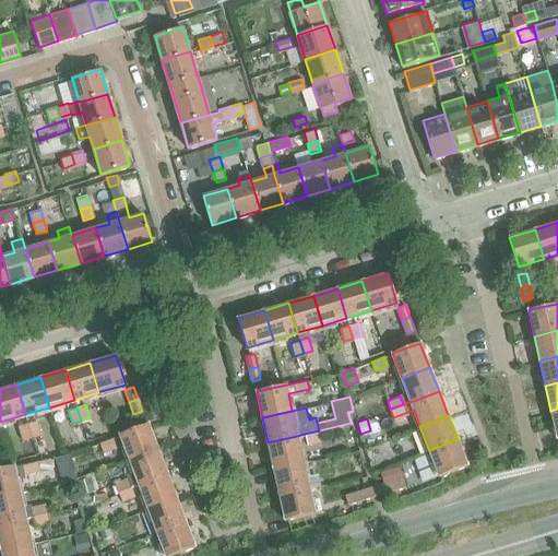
[(37,421),(27,423),(32,435),(40,433),(37,421)]
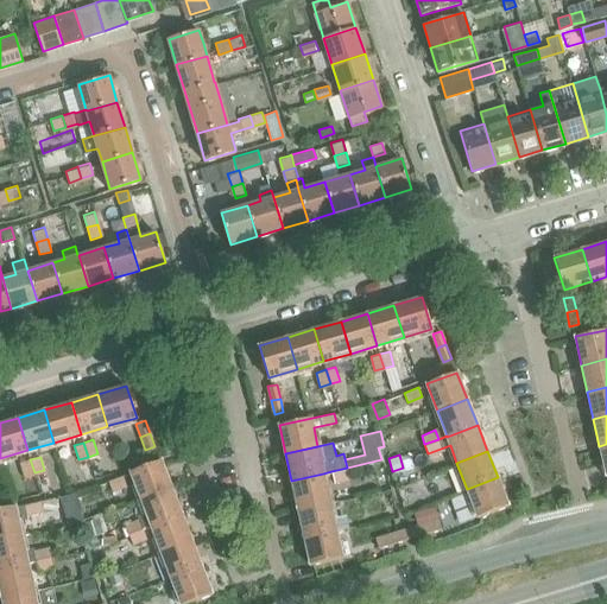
[(30,459),(21,463),(25,476),(35,472),(30,459)]
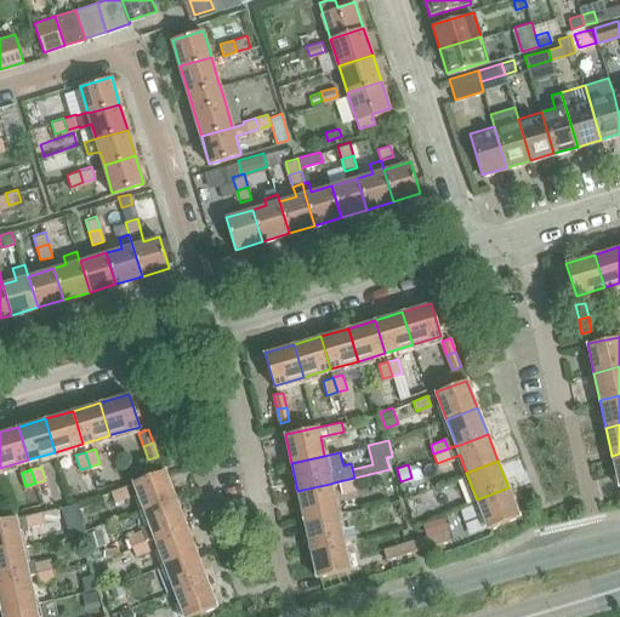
[(143,509),(175,497),(164,469),(134,481),(143,509)]
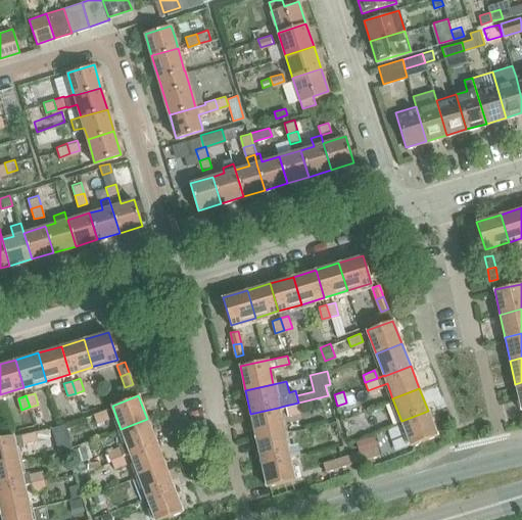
[(298,403),(285,406),(287,414),(299,411),(300,411),(298,403)]
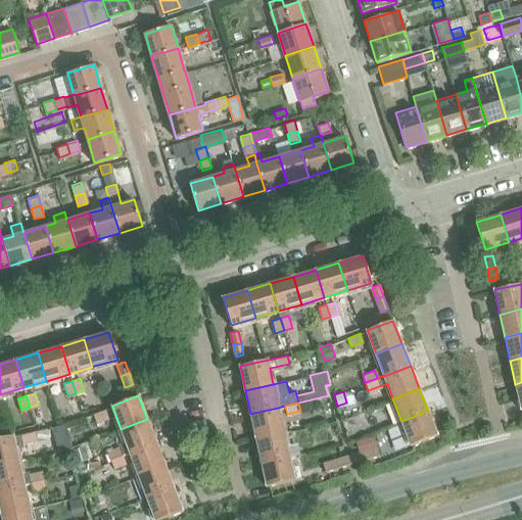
[(255,437),(283,431),(278,408),(250,414),(255,437)]
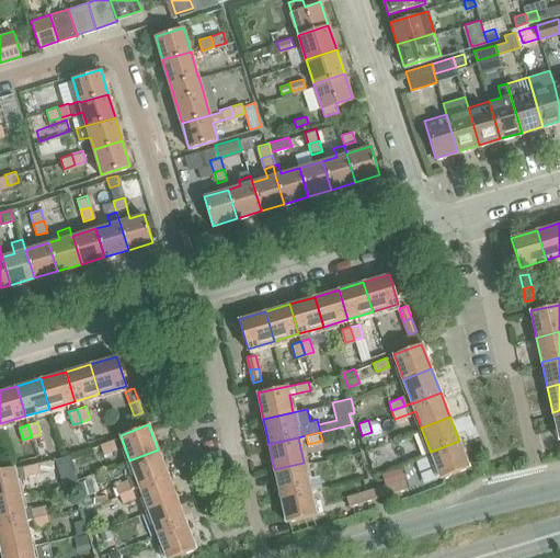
[(113,439),(100,443),(104,452),(116,447),(113,439)]
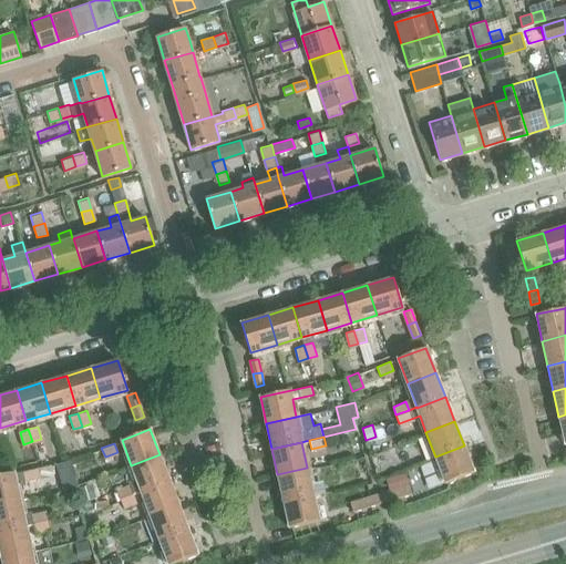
[(474,470),(464,445),(435,457),(445,482),(474,470)]
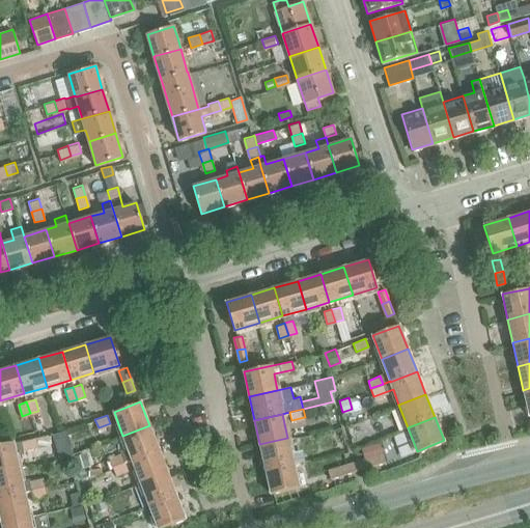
[(149,425),(122,436),(128,448),(120,450),(121,452),(109,457),(112,466),(124,462),(132,459),(159,448),(149,425)]
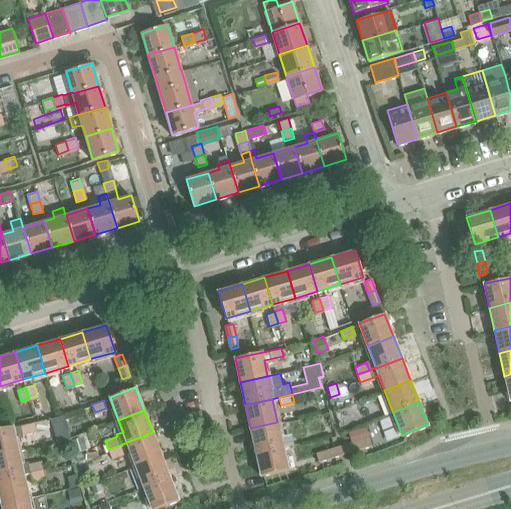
[(38,420),(32,422),(34,430),(48,427),(46,419),(44,419),(38,420)]
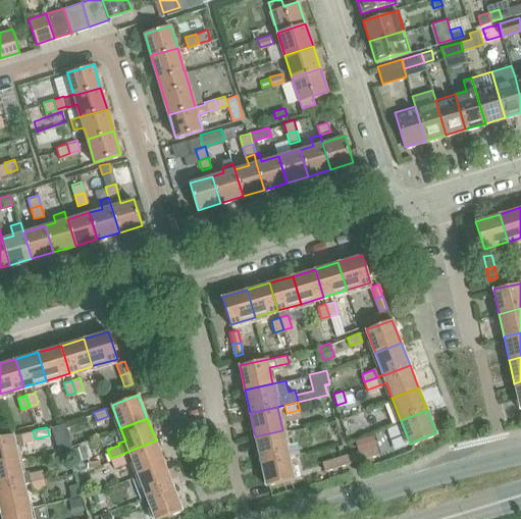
[(20,433),(22,442),(35,439),(35,438),(33,430),(20,433)]
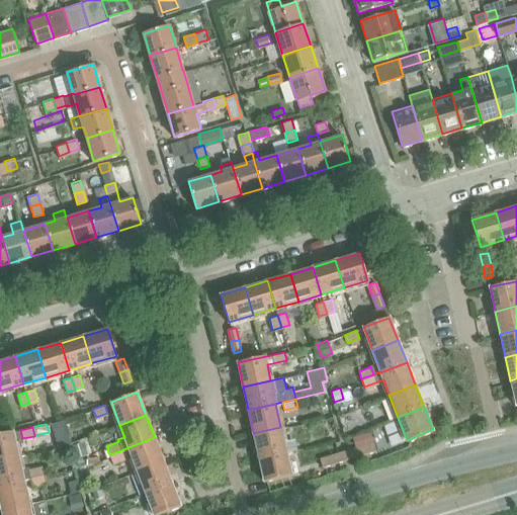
[(253,433),(258,456),(285,450),(295,448),(293,438),(283,440),(280,427),(253,433)]
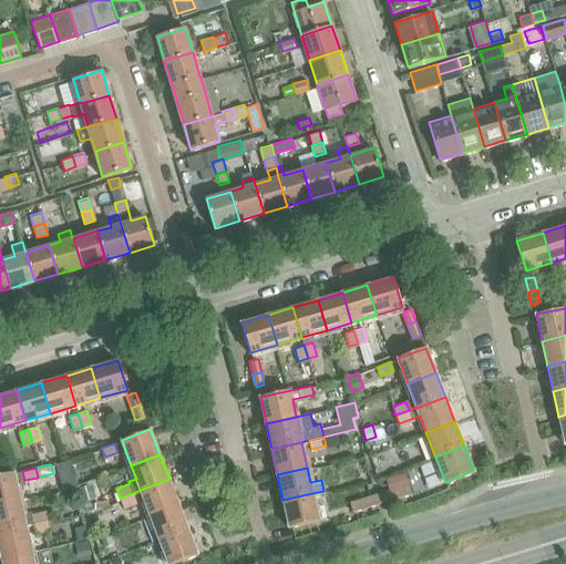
[(22,471),(14,472),(0,475),(0,503),(20,499),(18,485),(24,483),(24,480),(22,471)]
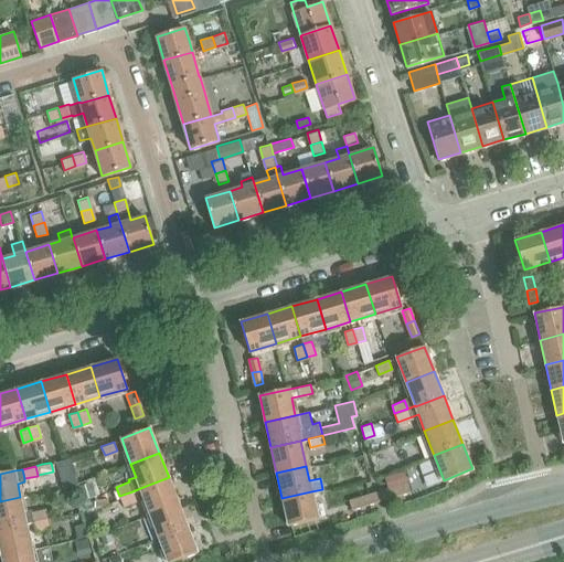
[(169,477),(140,488),(149,512),(178,501),(169,477)]
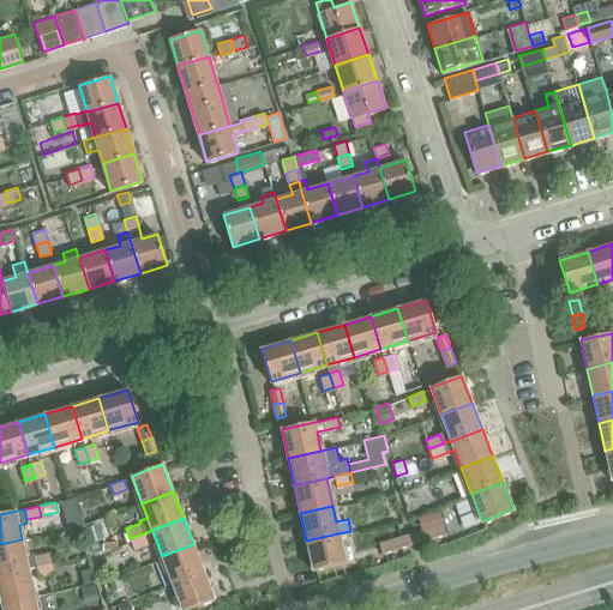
[(428,527),(432,537),(446,532),(443,523),(428,527)]
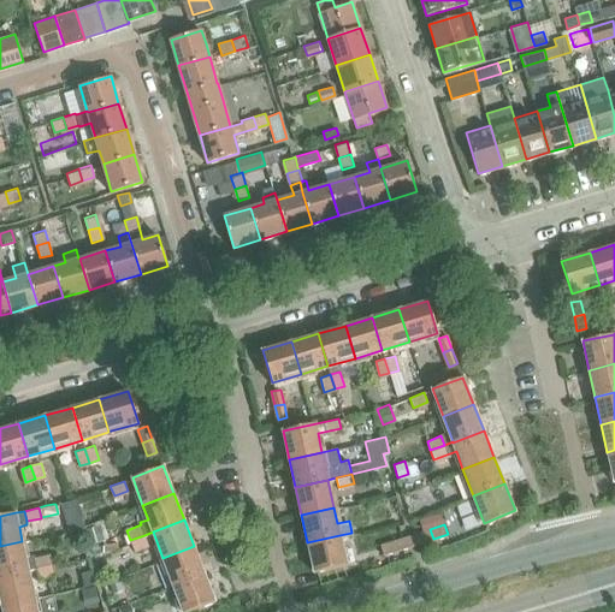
[(87,530),(86,530),(89,539),(90,544),(105,539),(100,526),(87,530)]
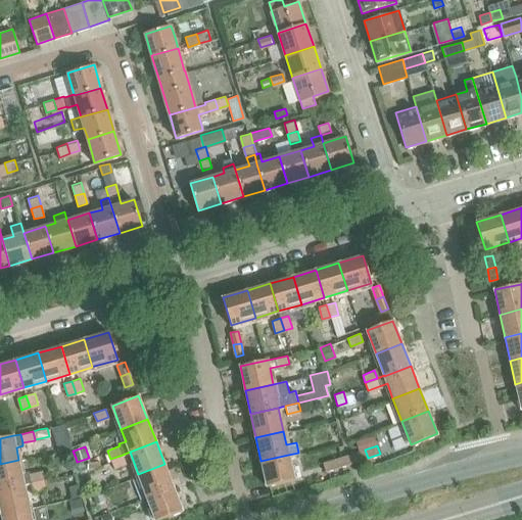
[(365,450),(352,454),(356,462),(356,461),(368,458),(365,450)]
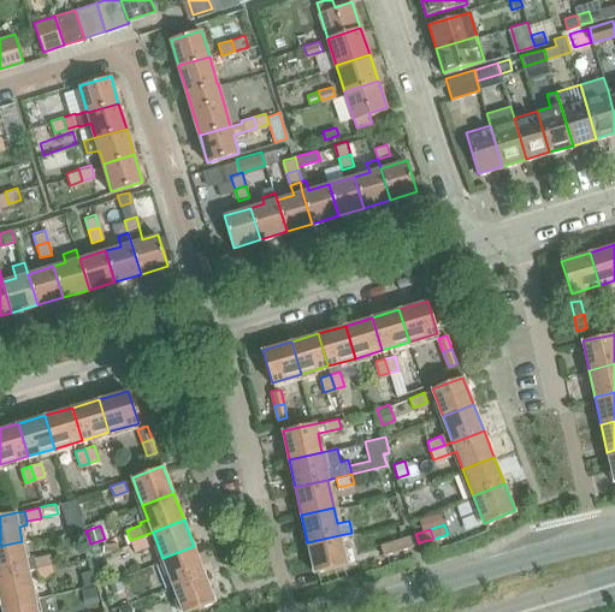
[(145,535),(130,540),(134,550),(148,544),(145,535)]
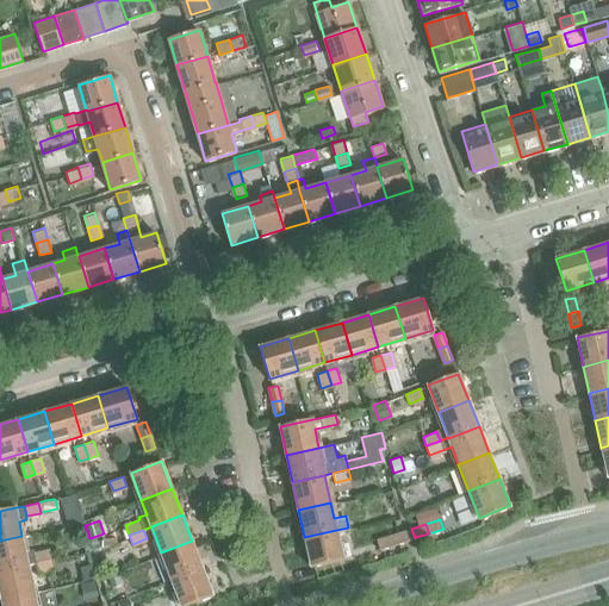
[(336,530),(304,537),(310,566),(343,558),(336,530)]
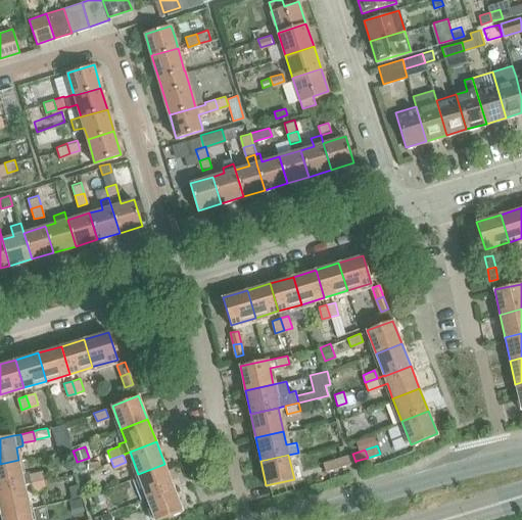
[(337,467),(349,463),(346,455),(335,459),(337,467)]
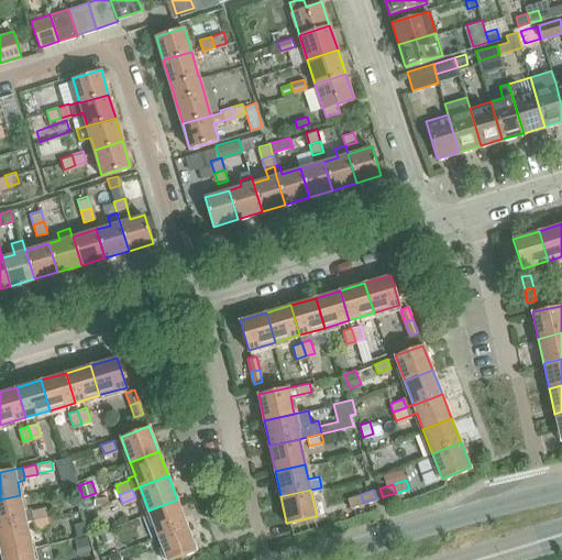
[(350,506),(363,503),(361,494),(348,497),(350,506)]
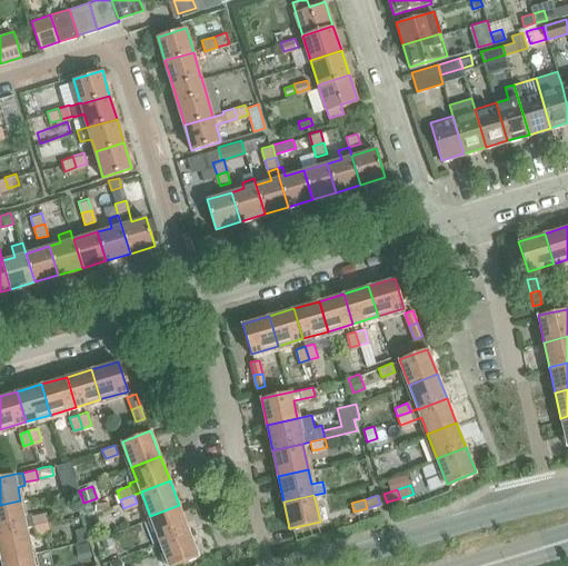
[(23,514),(20,500),(0,505),(0,532),(26,526),(33,525),(48,522),(46,513),(32,515),(31,513),(23,514)]
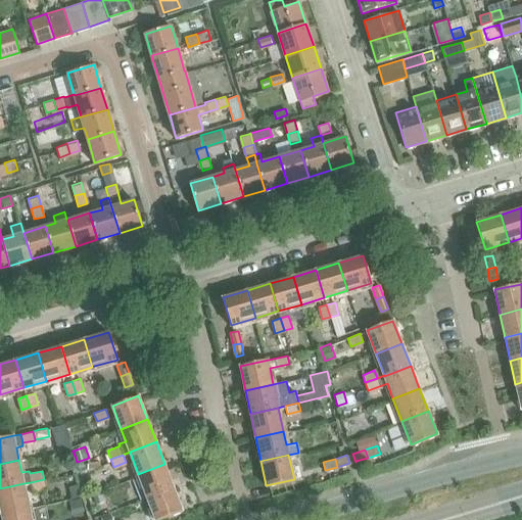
[(97,460),(79,467),(80,472),(99,465),(97,460)]
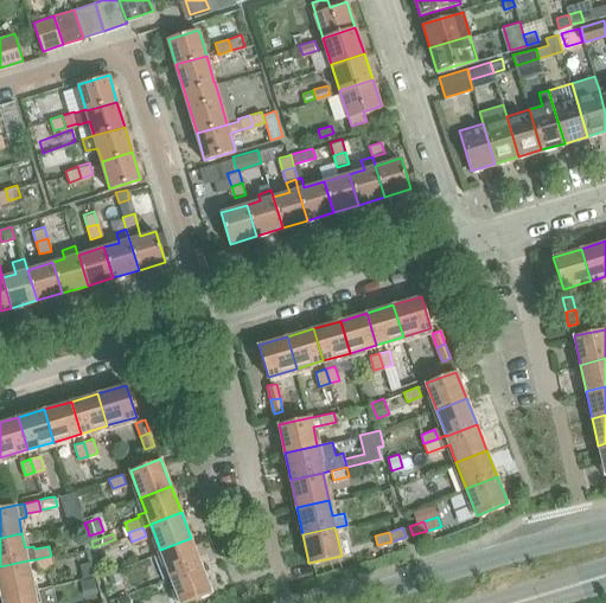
[(171,576),(201,564),(191,538),(160,550),(171,576)]
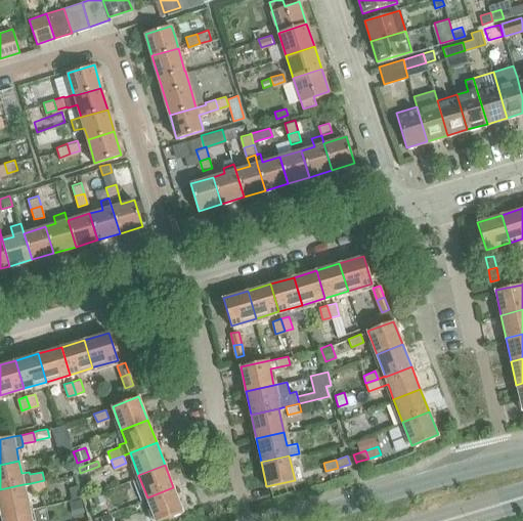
[(33,491),(45,488),(44,480),(31,483),(33,491)]
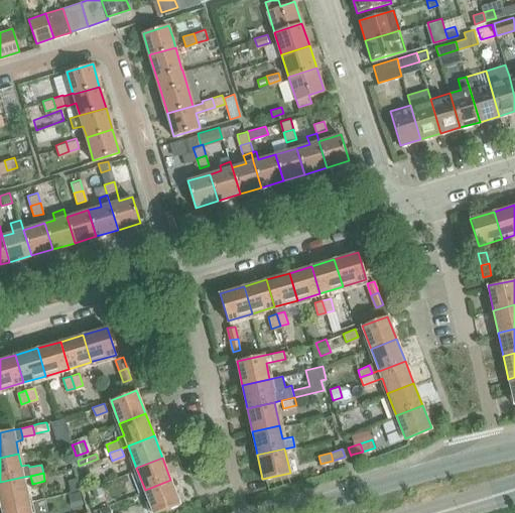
[(0,500),(1,506),(28,500),(23,477),(0,482),(0,500)]
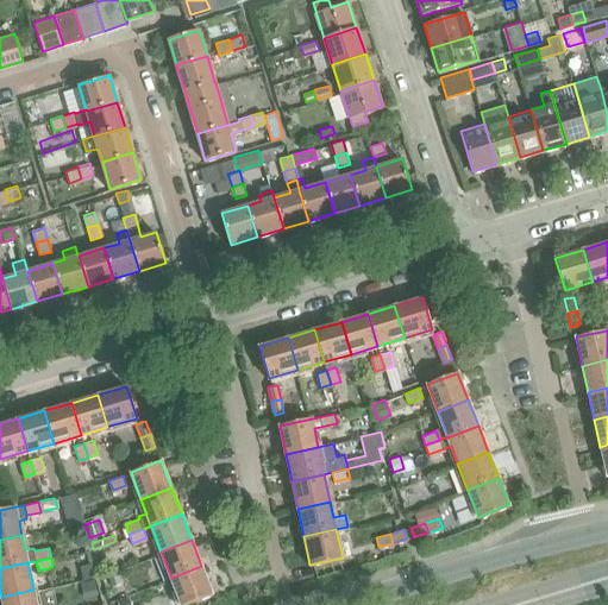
[(91,562),(80,566),(83,578),(94,574),(91,562)]
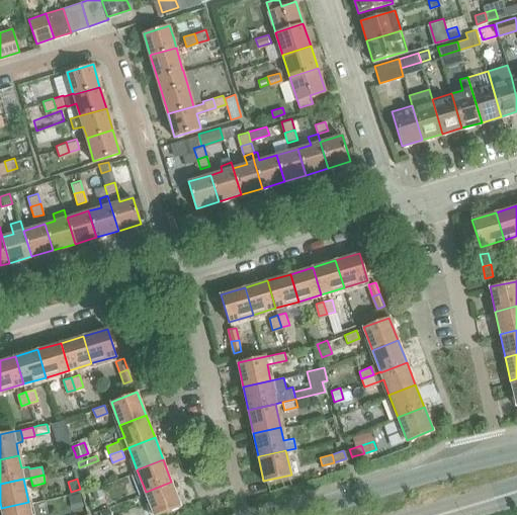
[(180,505),(171,482),(146,492),(155,514),(180,505)]
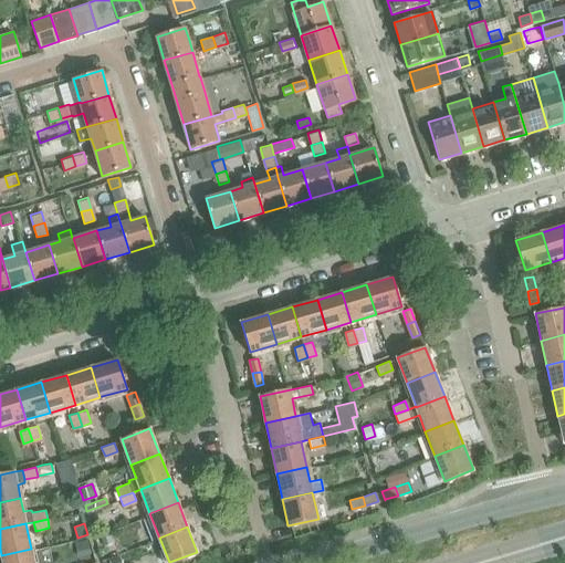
[(110,530),(100,534),(104,544),(113,541),(110,530)]
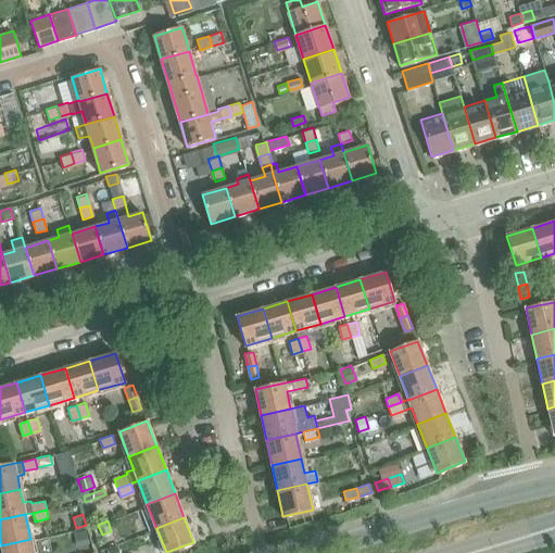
[(86,528),(74,531),(76,544),(89,542),(86,528)]
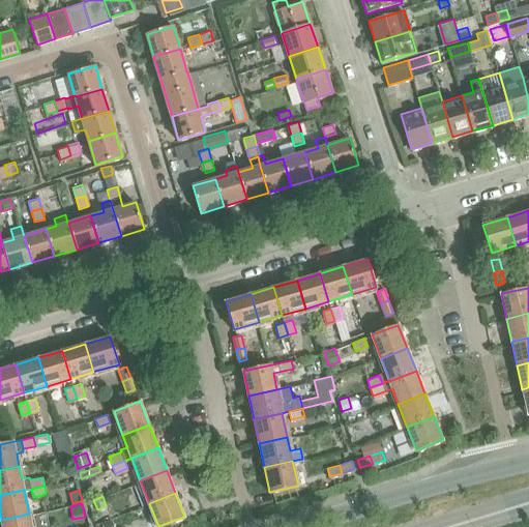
[(2,526),(41,526),(41,525),(32,526),(29,514),(1,520),(2,526)]
